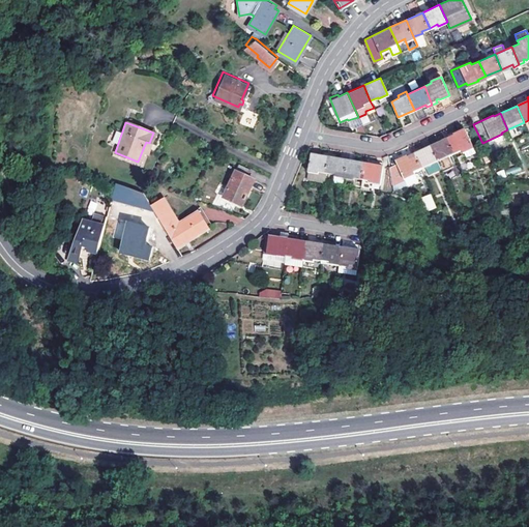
[(451,133),(446,135),(453,152),(461,149),(463,152),(473,147),(465,128),(453,133),(454,135),(452,135),(451,133)]
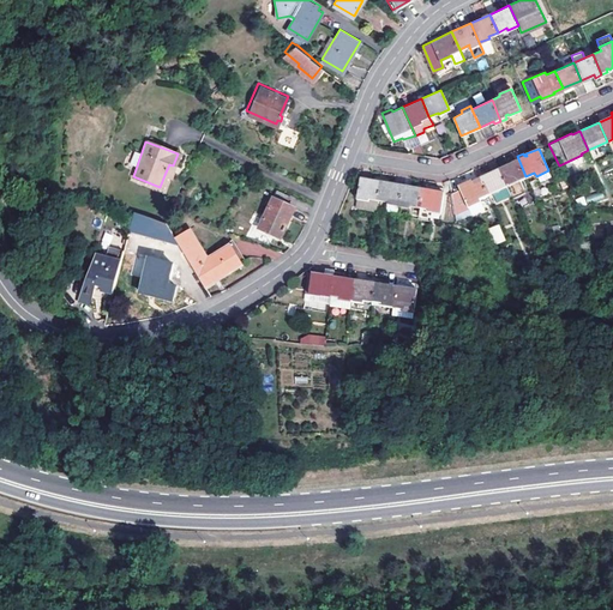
[(506,186),(526,176),(517,156),(510,159),(511,163),(499,169),(506,186)]
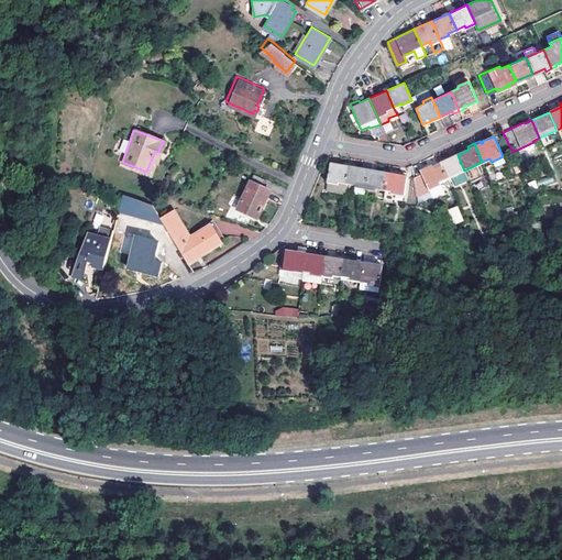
[(458,155),(440,163),(447,178),(464,171),(458,155)]
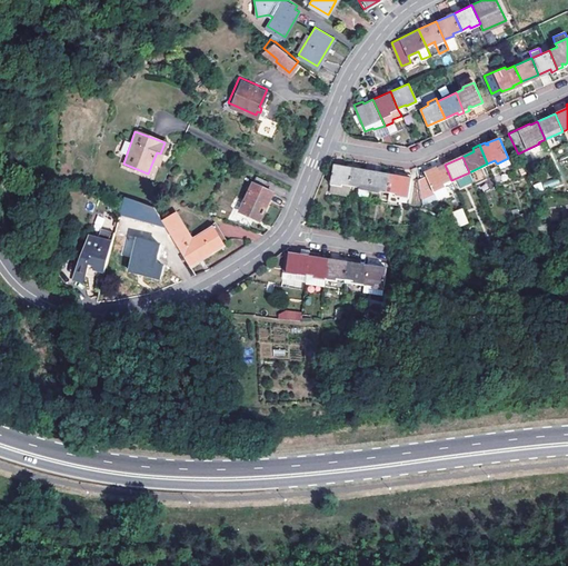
[(352,167),(334,164),(329,182),(341,185),(341,182),(350,184),(352,167)]
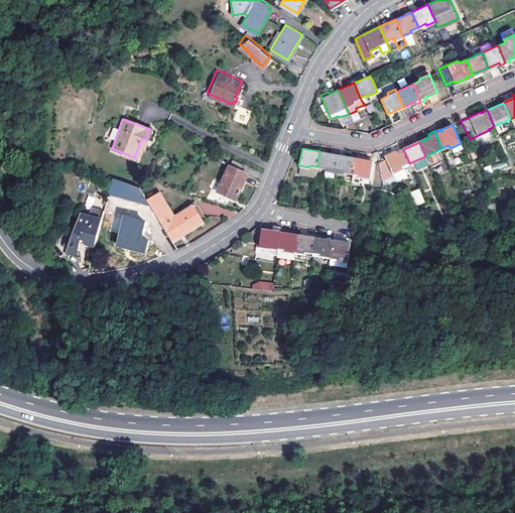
[(401,166),(409,163),(403,149),(395,152),(394,151),(384,156),(385,159),(379,162),(382,179),(402,170),(401,166)]
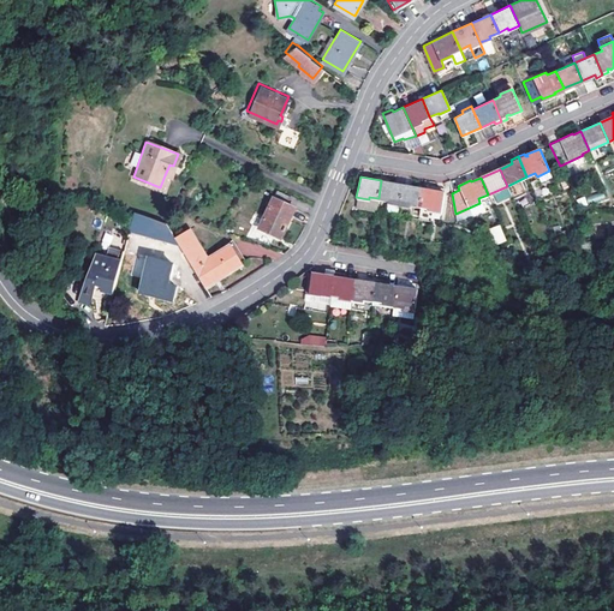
[(381,180),(379,198),(387,199),(387,203),(398,204),(401,184),(381,180)]
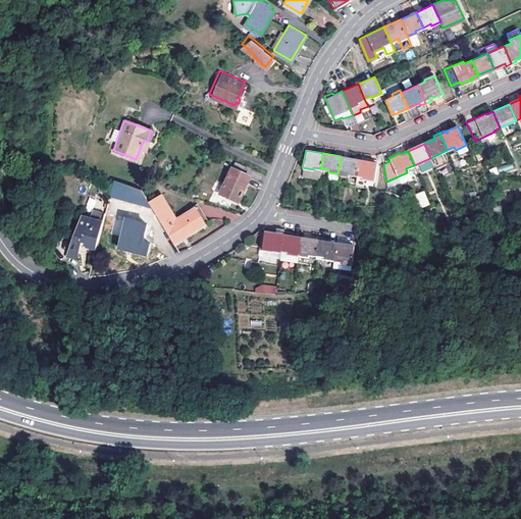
[(359,159),(341,156),(337,173),(348,175),(349,173),(357,174),(359,159)]
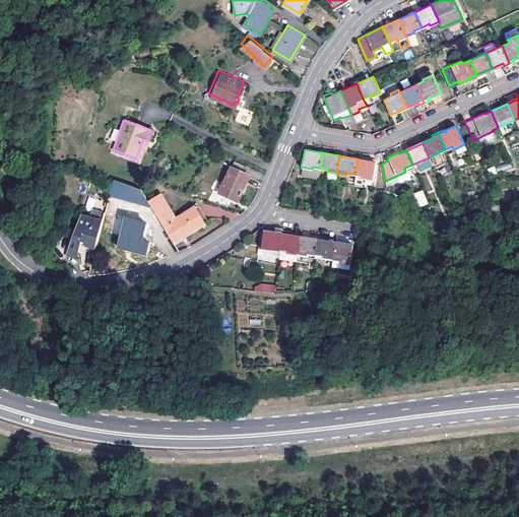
[(358,158),(355,174),(362,175),(362,178),(372,179),(375,162),(358,158)]
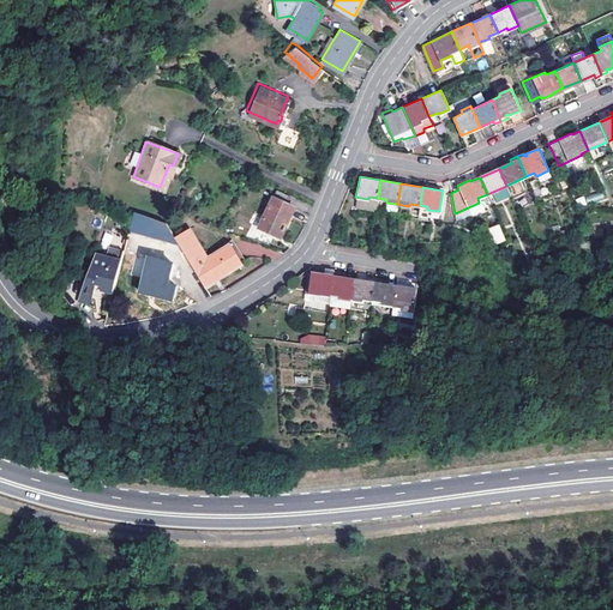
[(275,189),(258,227),(280,236),(294,205),(283,200),(286,195),(275,189)]
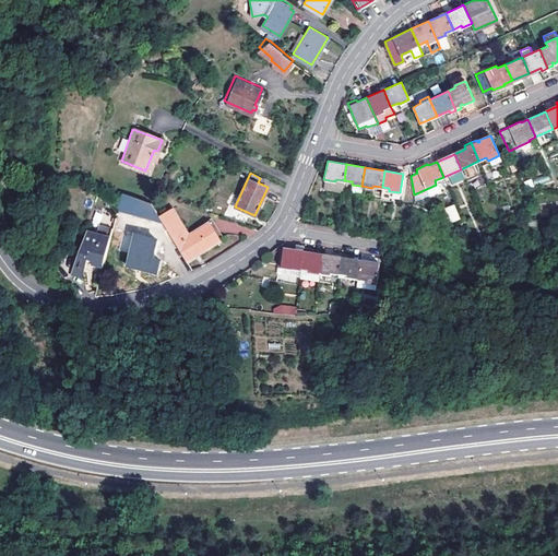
[(335,181),(323,179),(322,189),(333,190),(335,181)]
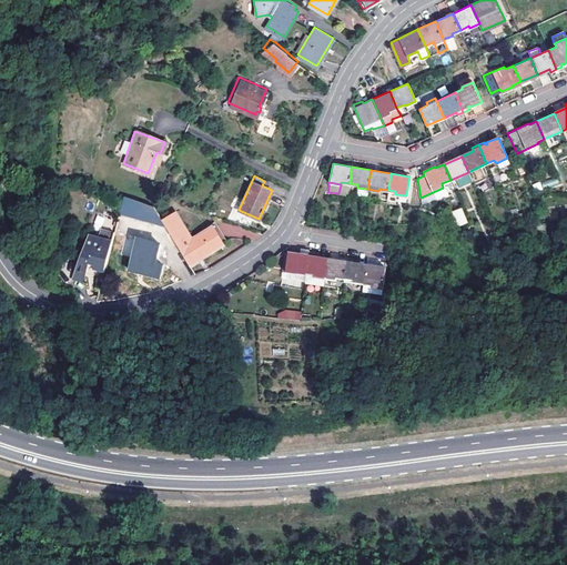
[(139,201),(123,195),(118,213),(134,218),(139,201)]
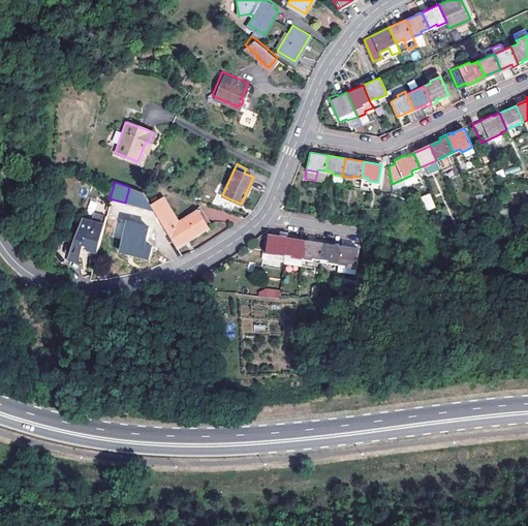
[(125,203),(125,204),(154,210),(150,204),(143,191),(129,187),(125,203)]
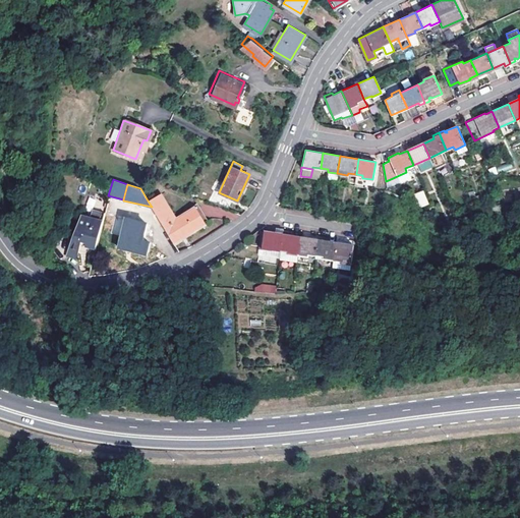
[(422,187),(413,190),(419,205),(427,202),(422,187)]
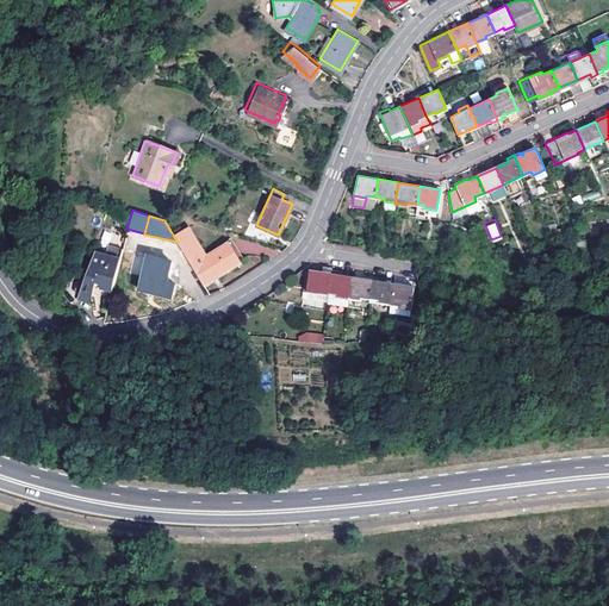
[(187,225),(173,235),(178,242),(200,280),(216,272),(217,275),(238,262),(236,258),(227,243),(205,255),(187,225)]
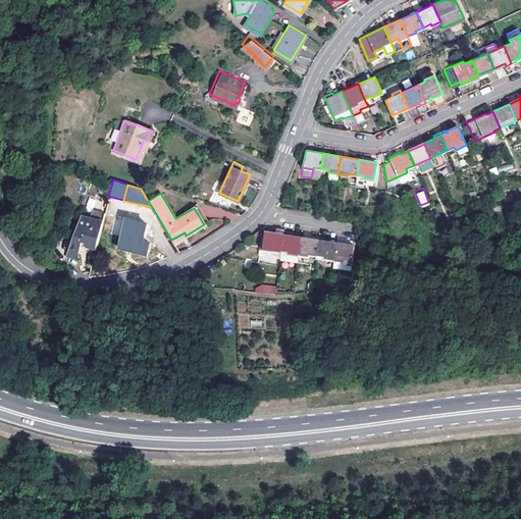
[(90,209),(91,204),(100,206),(101,198),(87,195),(85,208),(90,209)]
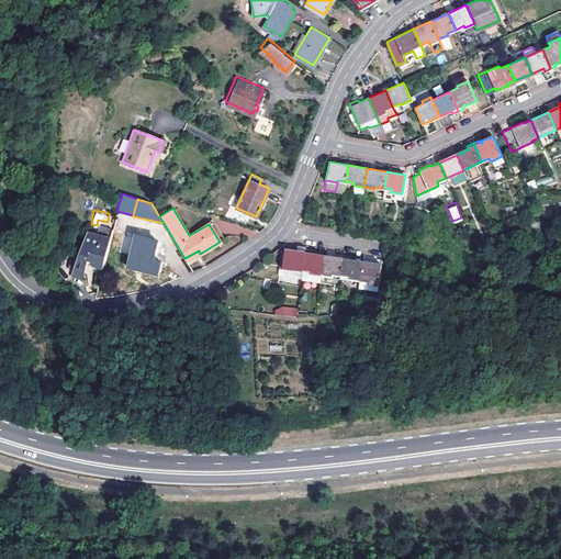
[(216,220),(209,224),(217,238),(224,235),(216,220)]
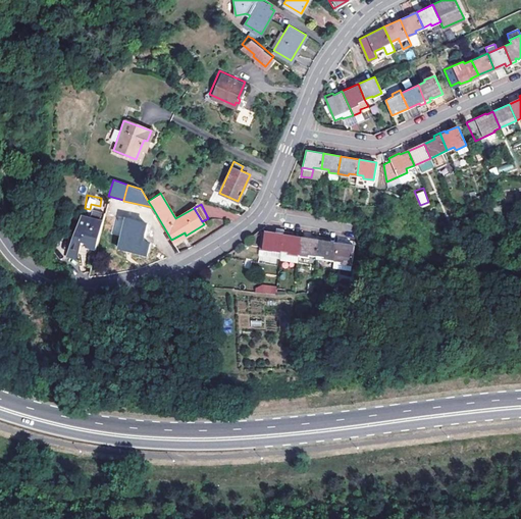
[(79,215),(62,254),(72,257),(79,240),(84,242),(83,246),(93,249),(103,213),(91,209),(89,217),(79,215)]
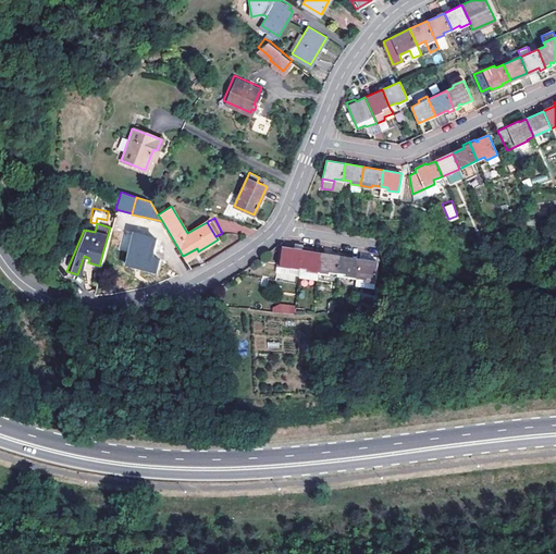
[(135,234),(127,266),(157,273),(160,260),(152,258),(157,239),(135,234)]
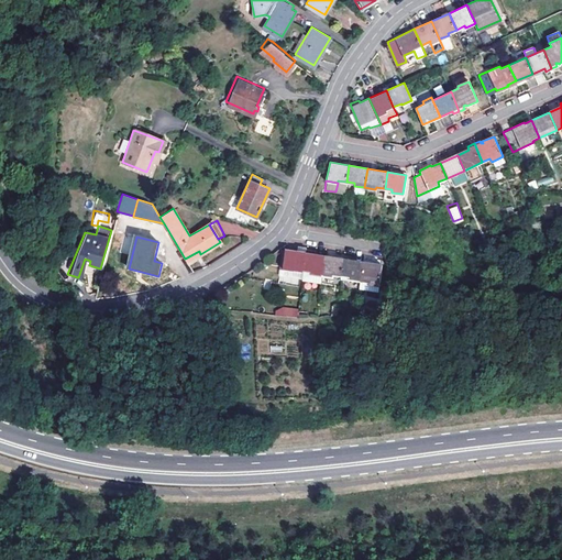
[(302,270),(305,252),(285,248),(282,267),(293,270),(294,267),(302,270)]
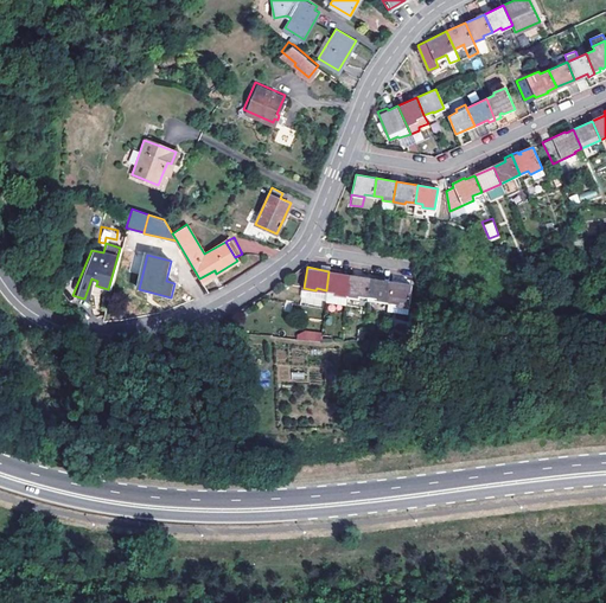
[(202,282),(216,274),(215,270),(199,278),(202,282)]
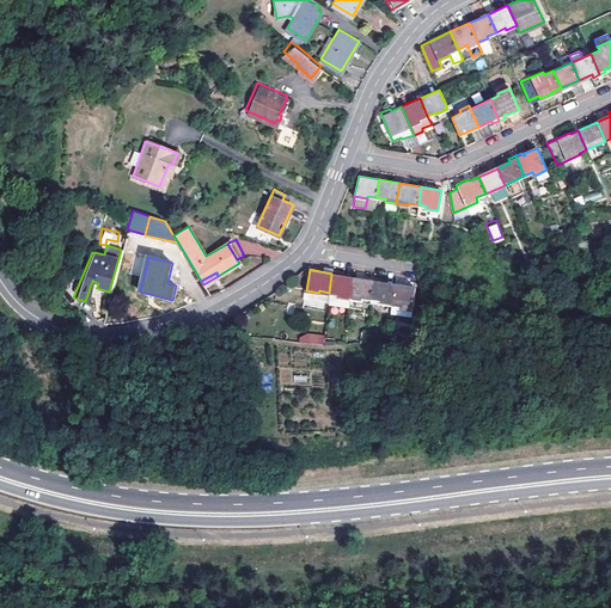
[(327,304),(348,307),(349,299),(353,277),(331,274),(329,293),(328,301),(327,304)]
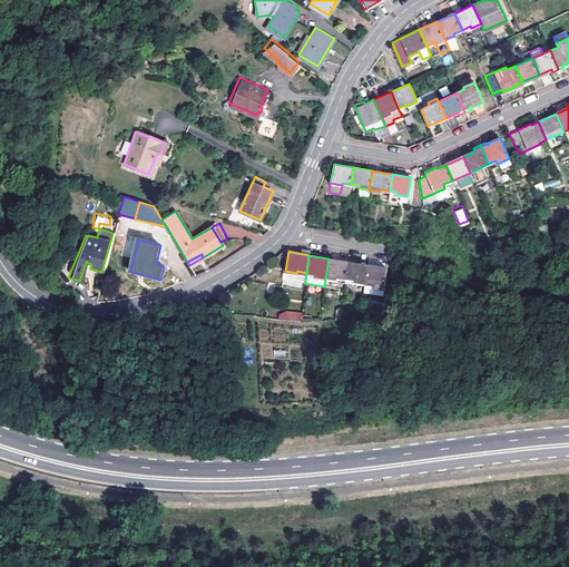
[(325,279),(334,280),(335,277),(344,280),(347,262),(339,260),(329,258),(325,279)]
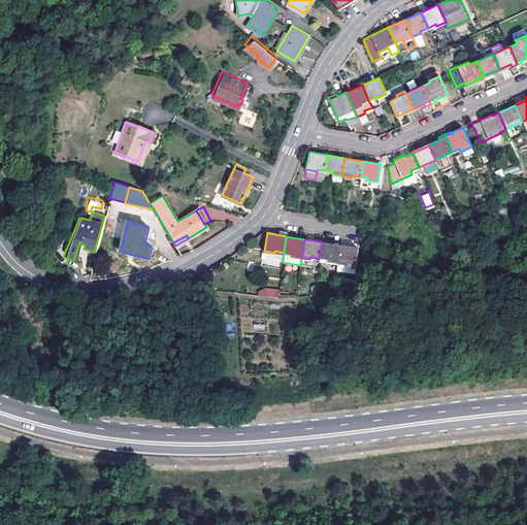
[(322,242),(319,259),(326,260),(326,262),(336,264),(339,245),(322,242)]
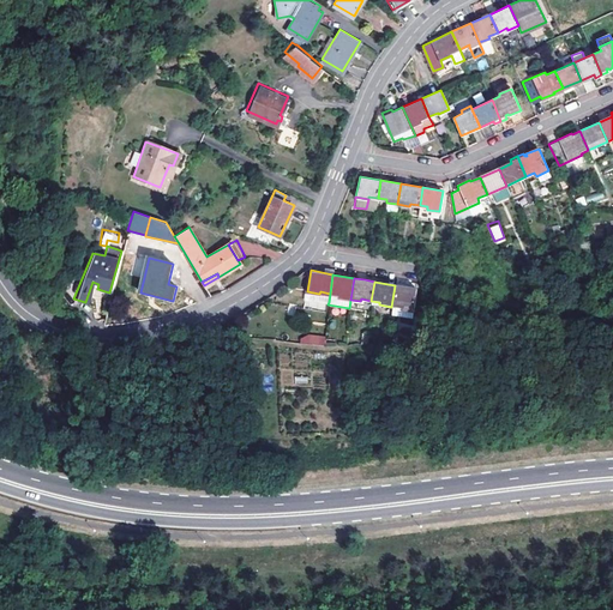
[(395,285),(391,307),(402,308),(403,306),(413,308),(415,289),(395,285)]
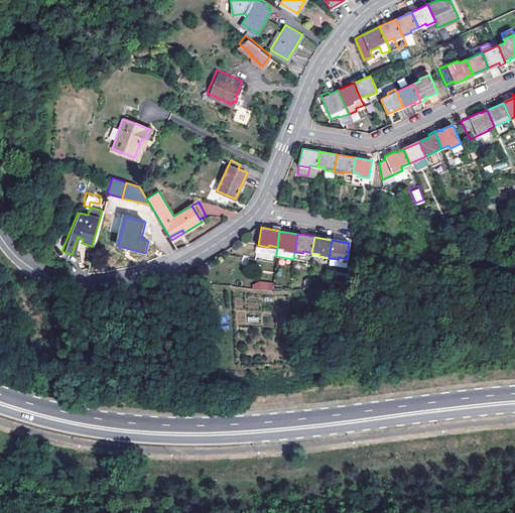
[(269,245),(268,247),(268,253),(276,254),(277,247),(269,245)]
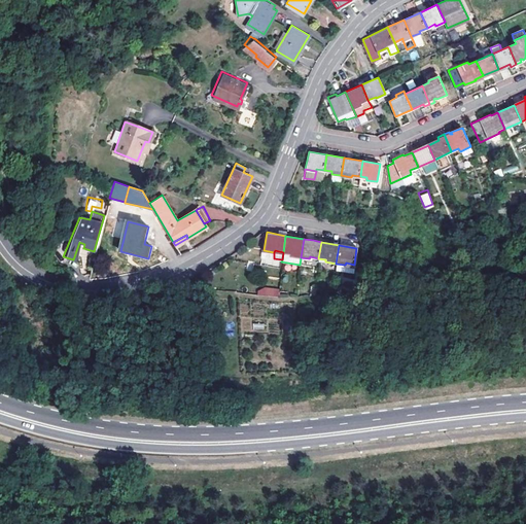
[(308,271),(316,273),(318,258),(310,256),(309,258),(308,271)]
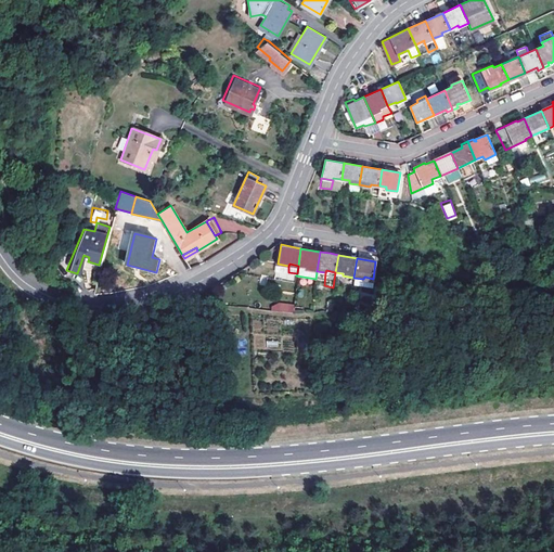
[(335,272),(333,287),(340,289),(343,276),(343,273),(335,272)]
